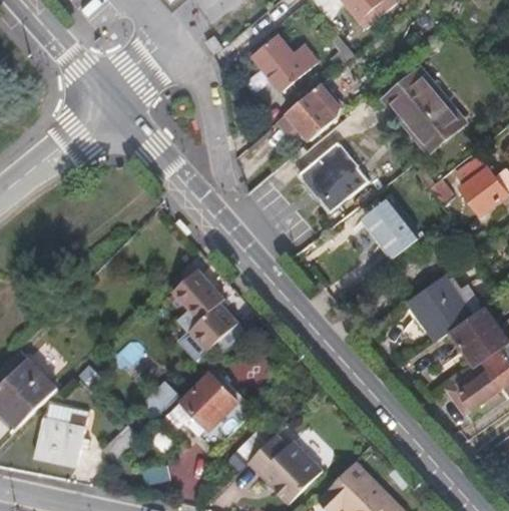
[(339,0),(357,21),(380,0),(339,0)]
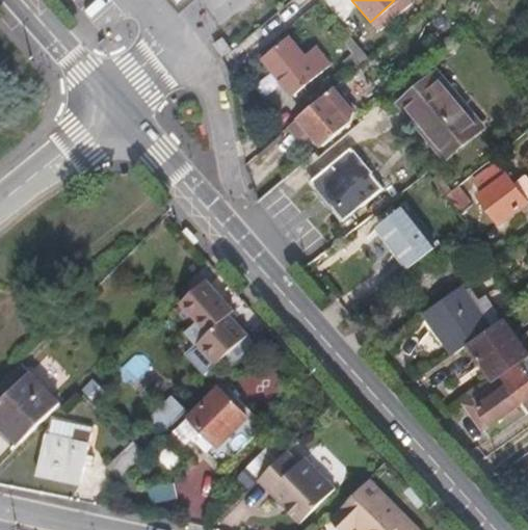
[(219,54),(229,46),(219,34),(210,42),(219,54)]
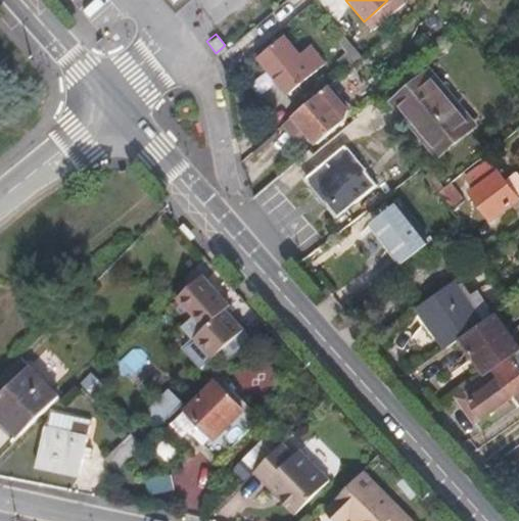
[(323,62),(309,44),(297,52),(282,35),(255,56),(286,93),(323,62)]
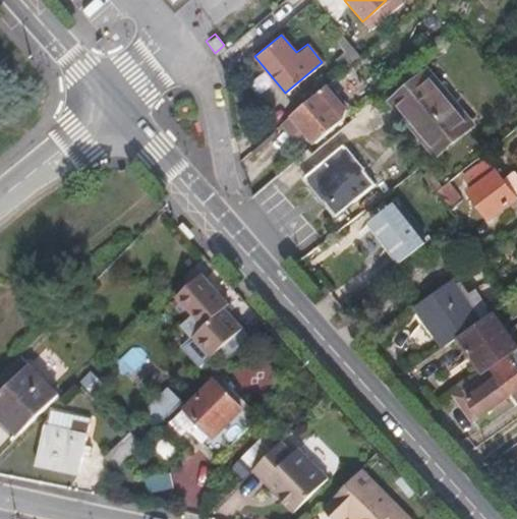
[(469,122),(426,70),(390,101),(433,152),(469,122)]
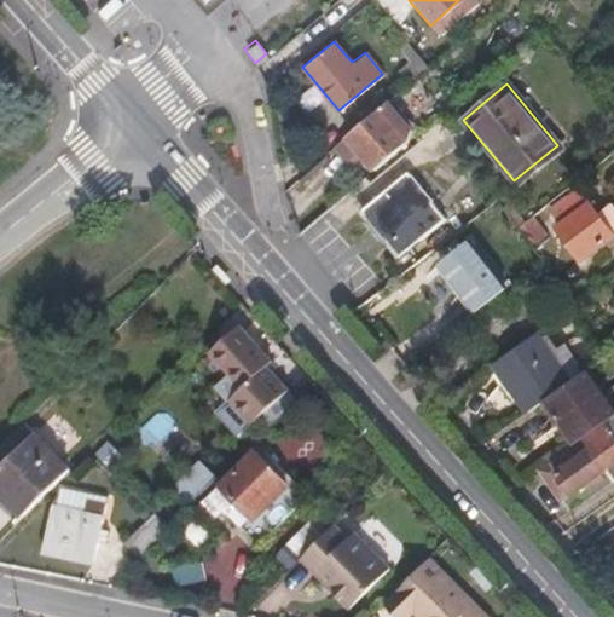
[(413,133),(384,101),(331,148),(345,162),(358,151),(372,169),(413,133)]
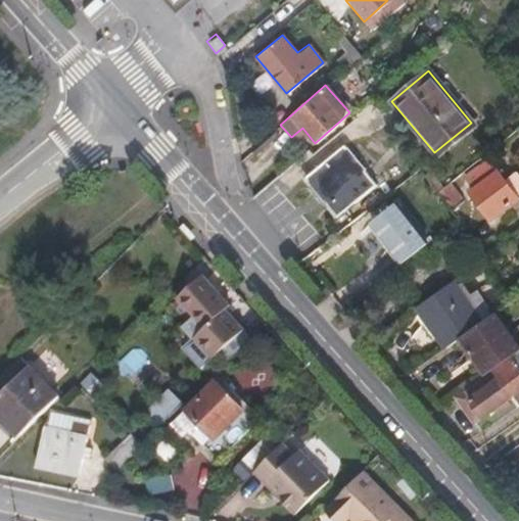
[(374,183),(342,144),(303,176),(335,215),(374,183)]
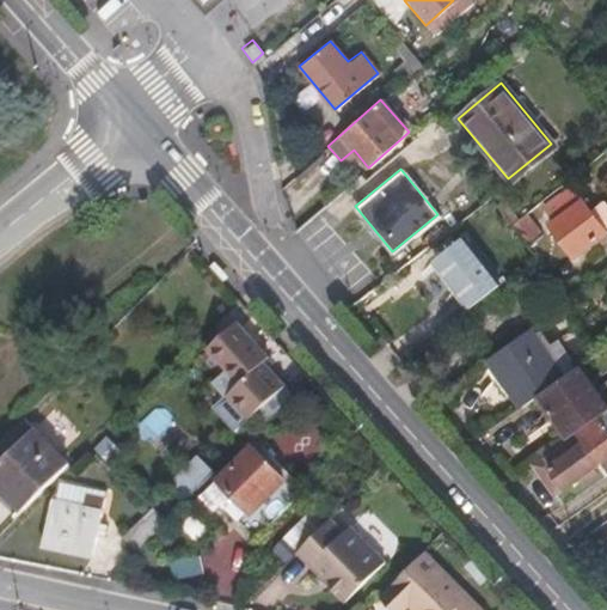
[(605,231),(580,199),(576,201),(565,185),(541,205),(552,219),(546,224),(572,255),(605,231)]
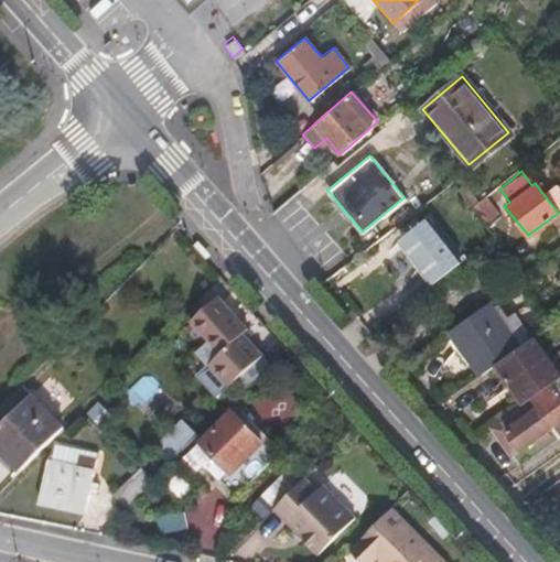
[(499,214),(484,195),(471,206),(486,226),(499,214)]
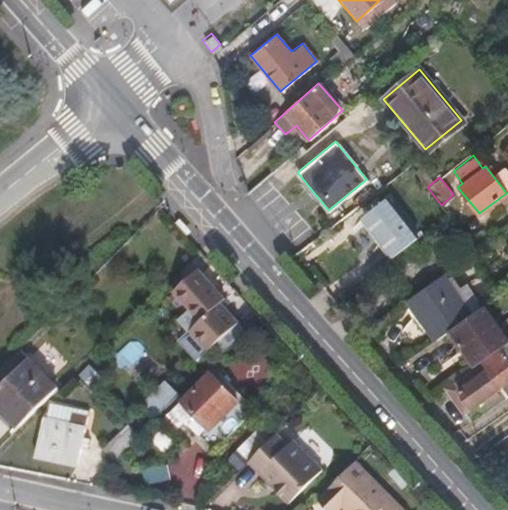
[(415,235),(386,197),(361,217),(390,254),(415,235)]
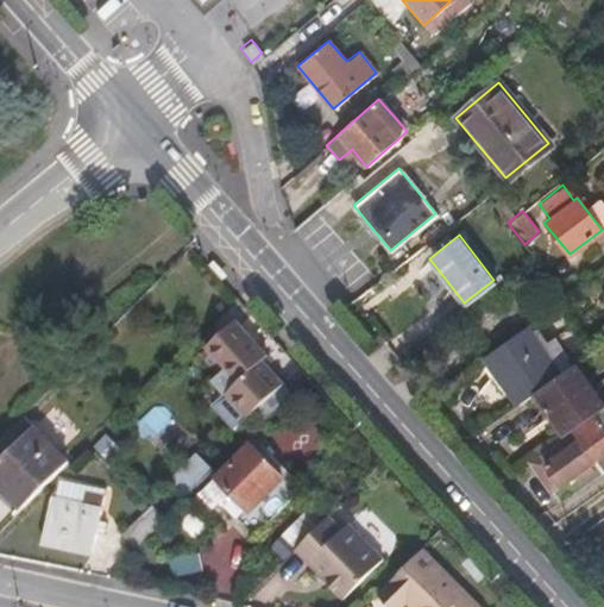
[(224,273),(209,257),(205,261),(208,266),(215,274),(219,277),(224,273)]
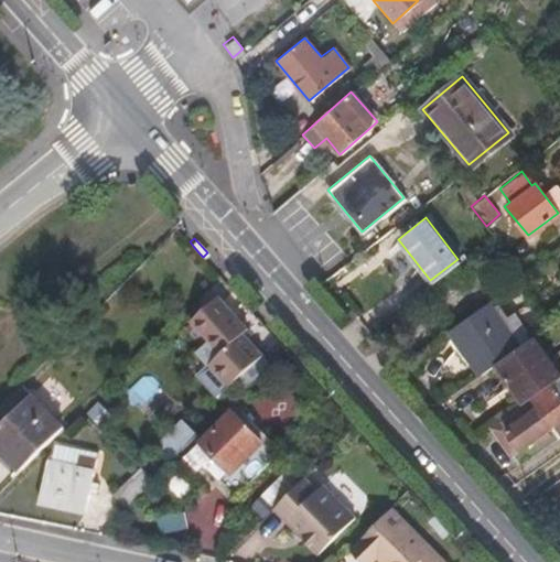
[(240,332),(245,328),(216,294),(187,320),(190,321),(205,338),(218,353),(195,374),(215,395),(260,355),(240,332)]
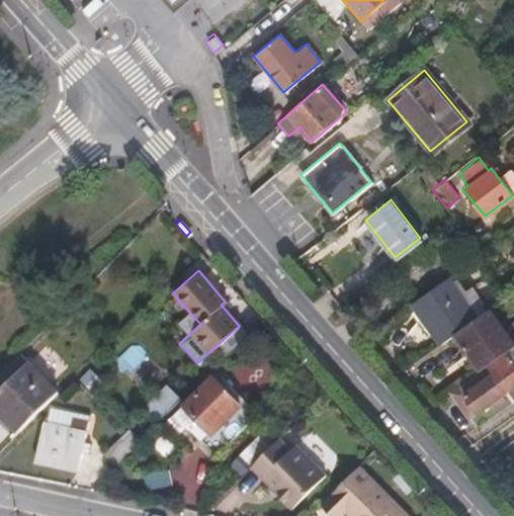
[(477,317),(448,276),(411,304),(439,343),(452,334),(477,317)]
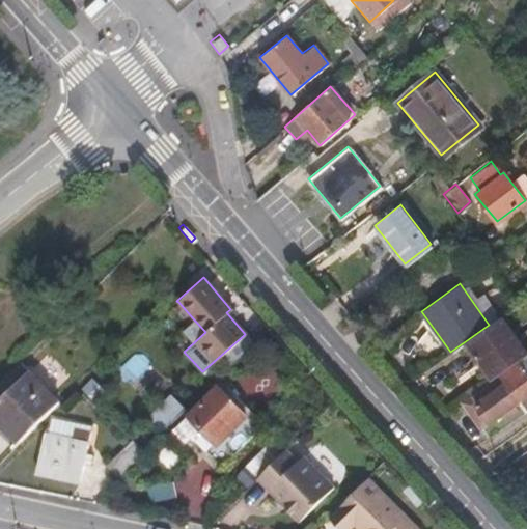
[(193,318),(178,302),(170,309),(187,326),(193,318)]
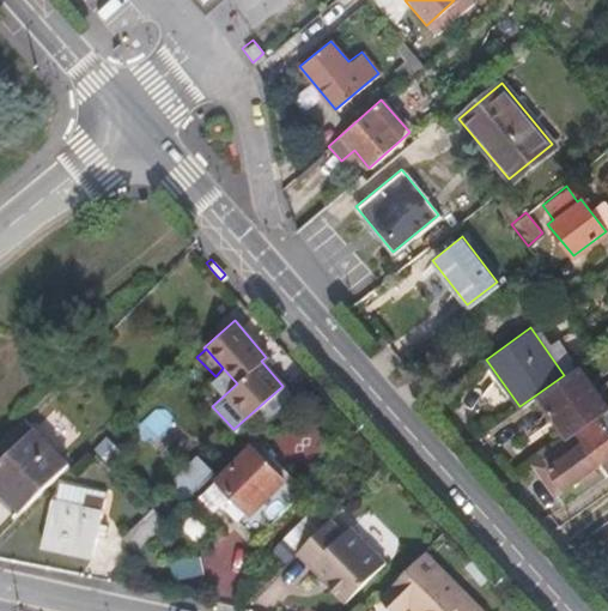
[(607,409),(607,407),(578,367),(564,375),(535,395),(565,439),(578,430),(607,409)]
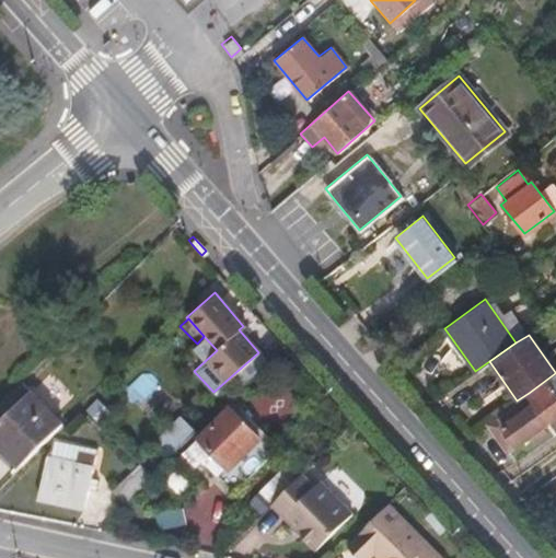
[(555,375),(530,395),(548,420),(555,431),(555,375)]
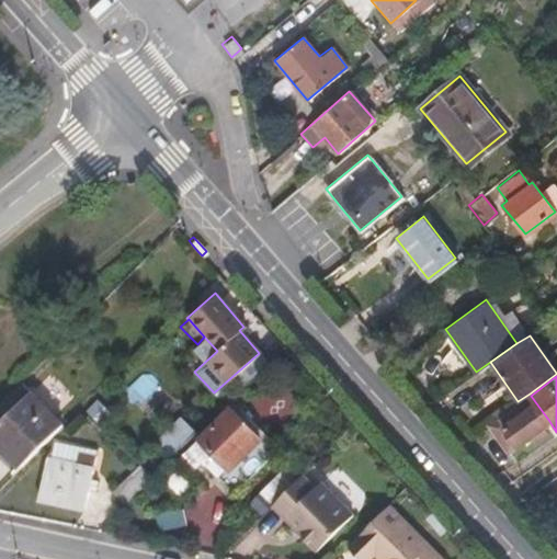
[(61,423),(20,381),(0,400),(0,452),(16,468),(61,423)]
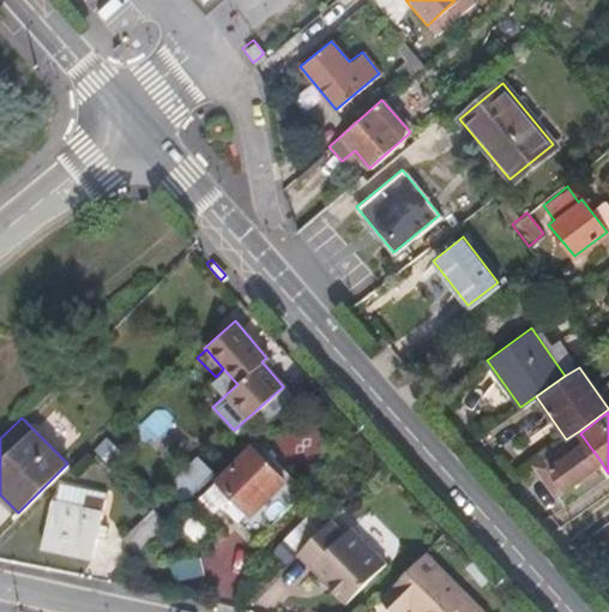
[(588,472),(601,461),(580,433),(532,467),(554,498),(567,489),(566,487),(578,478),(584,485),(592,478),(588,472)]
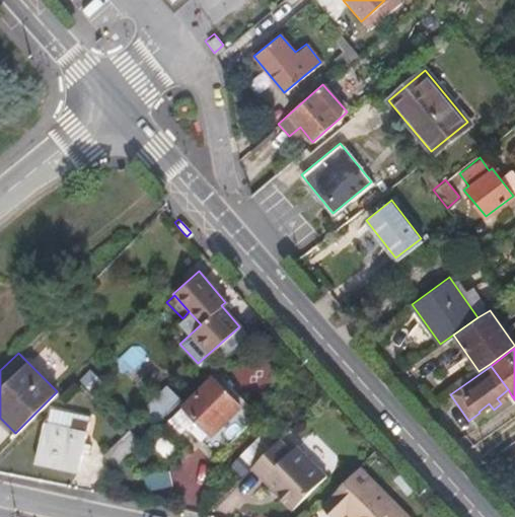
[(256,413),(216,372),(166,421),(179,433),(187,427),(215,455),(256,413)]
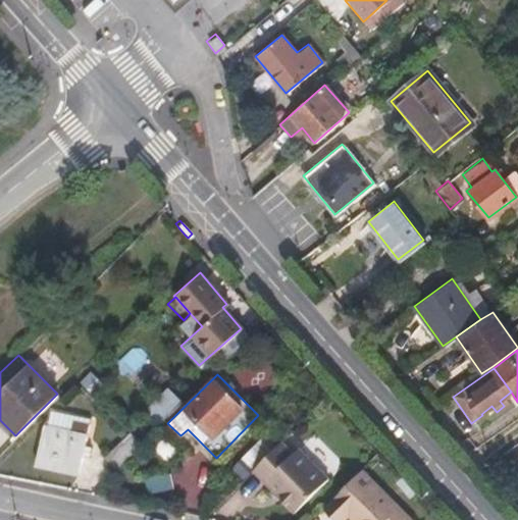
[(88,457),(90,445),(83,443),(88,420),(70,417),(67,431),(42,426),(34,464),(78,472),(81,455),(88,457)]
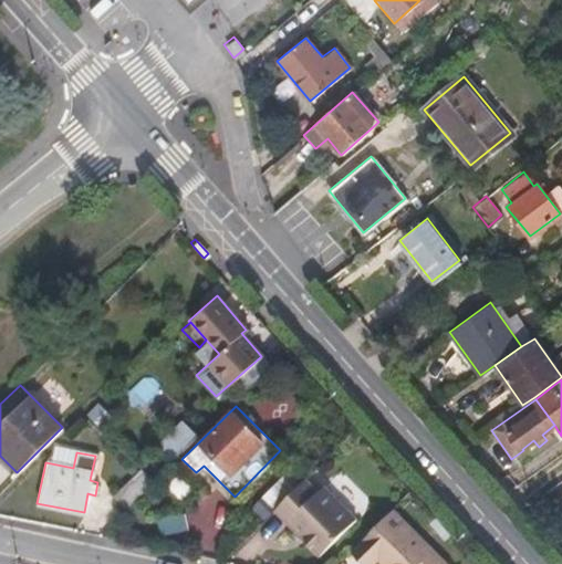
[(124,509),(152,481),(141,471),(132,479),(128,477),(110,495),(124,509)]
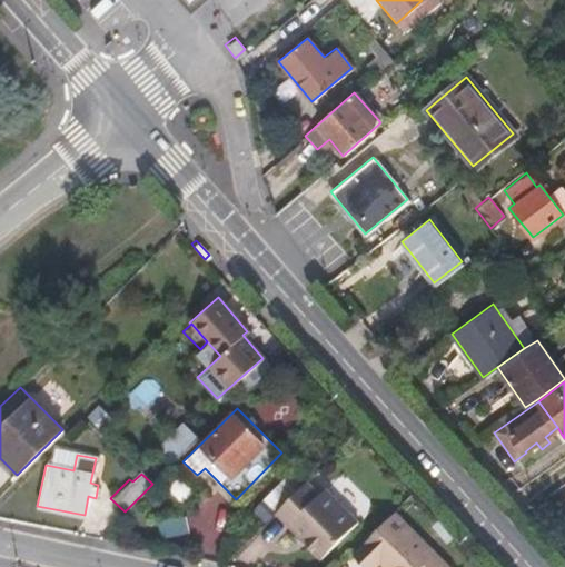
[(357,520),(324,488),(319,494),(306,480),(275,513),(320,558),(357,520)]
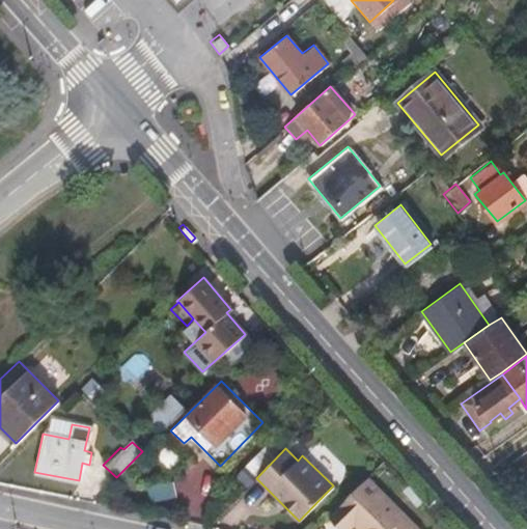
[(417,528),(365,478),(336,506),(338,507),(328,518),(339,528),(345,528),(353,523),(358,528),(417,528)]
